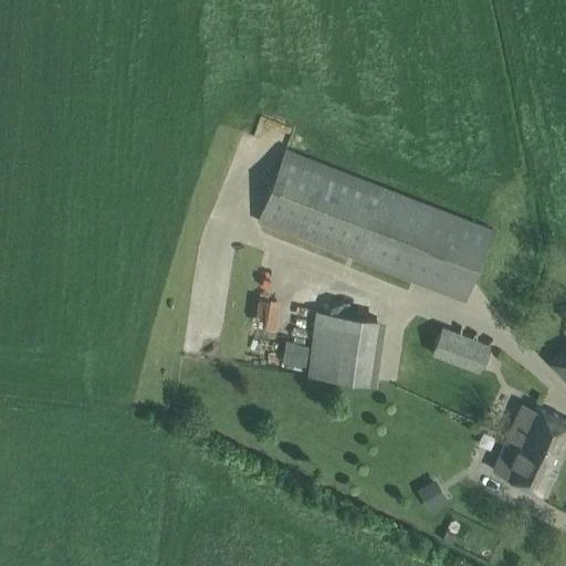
[(493,228),(286,148),(258,221),(465,301),(493,228)]
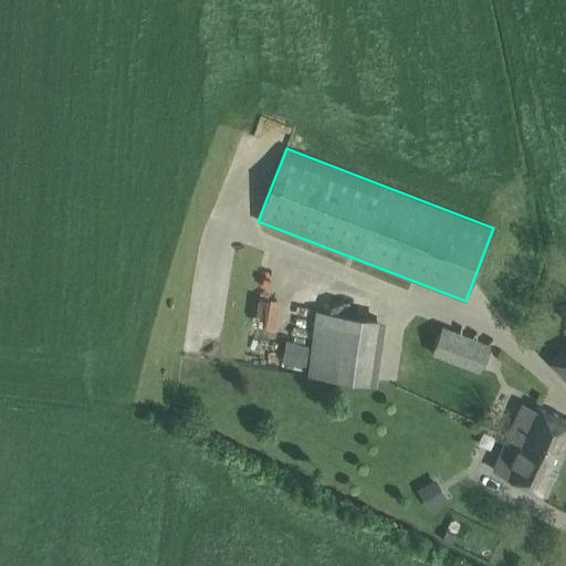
[(378,378),(386,313),(317,305),(310,370),(378,378)]
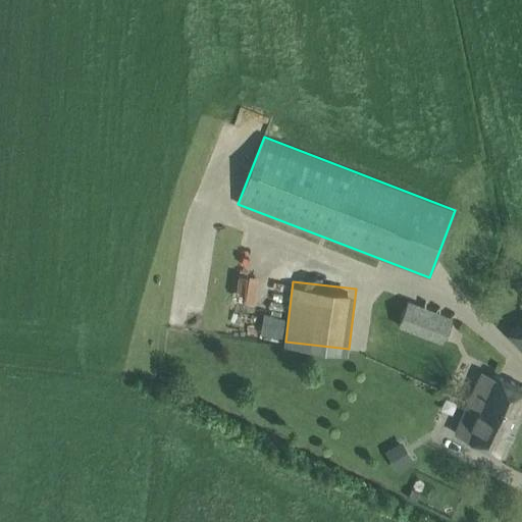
[(453,317),(409,300),(399,324),(444,343),(453,317)]
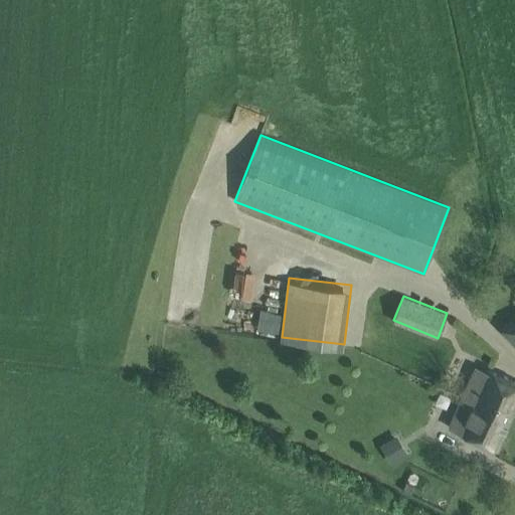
[(270,329),(274,310),(260,307),(256,327),(270,329)]
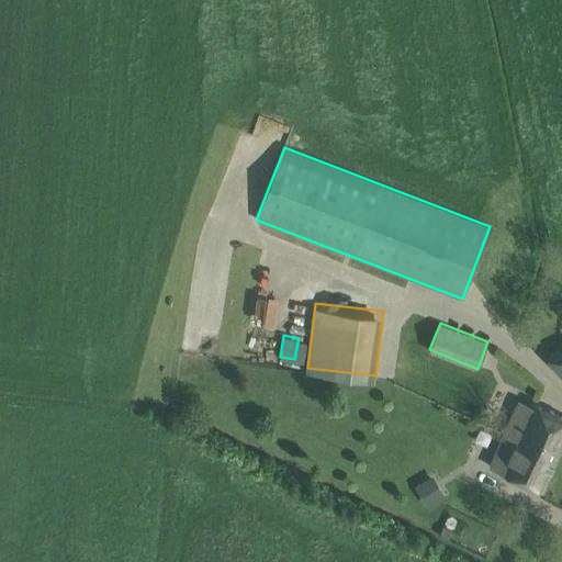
[(561,345),(547,360),(561,375),(561,345)]
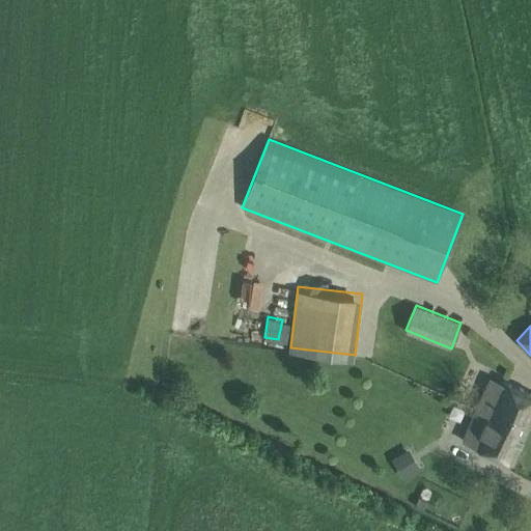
[(530,392),(503,380),(502,382),(493,403),(481,398),(475,411),(510,426),(514,415),(530,422),(530,419),(530,392)]
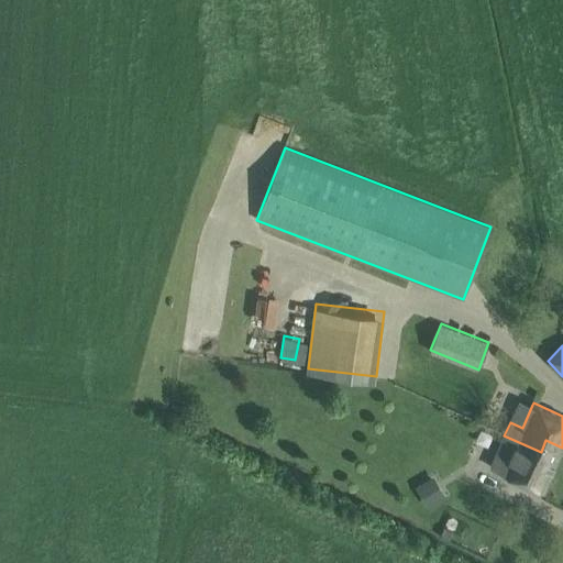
[(541,452),(504,435),(516,441),(508,460),(496,454),(490,466),(543,490),(562,448),(545,440),(541,452)]
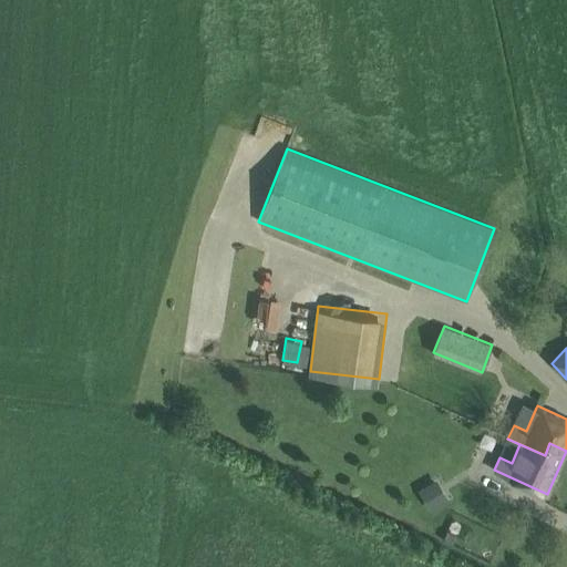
[(418,490),(430,509),(447,500),(435,480),(418,490)]
